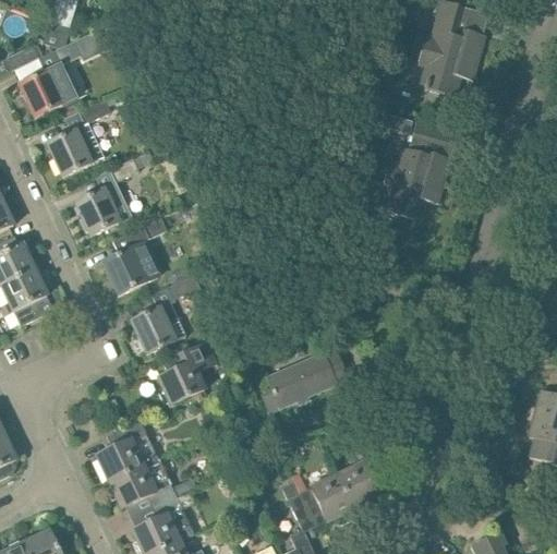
[(426,87),(450,94),(457,74),(473,79),(486,34),(459,26),(461,19),(465,20),(469,7),(446,0),(442,0),(435,23),(438,24),(435,35),(426,33),(419,59),(433,63),(426,87)]
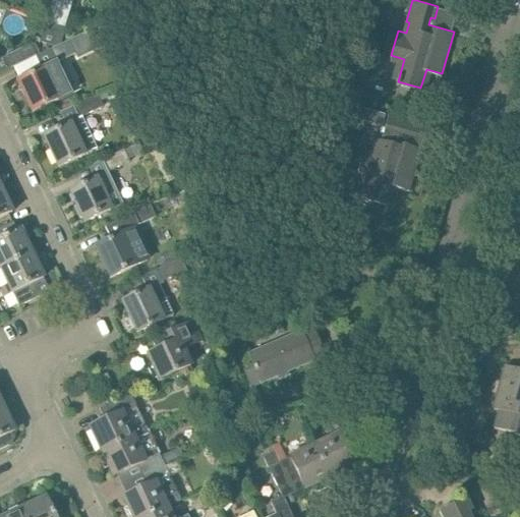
[(107,19),(47,48),(54,60),(58,58),(57,58),(77,49),(78,52),(115,36),(107,19)]
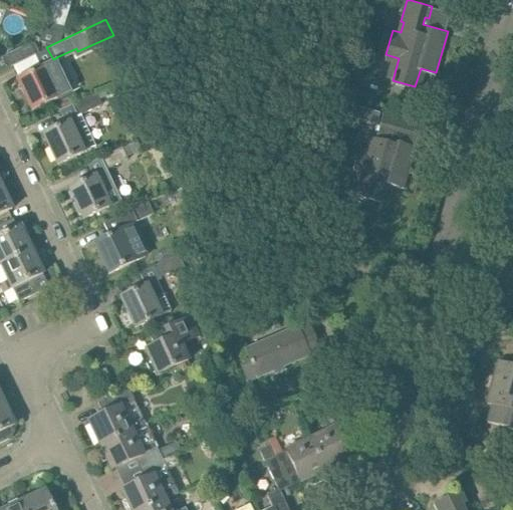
[(12,64),(36,52),(30,41),(6,52),(12,64)]
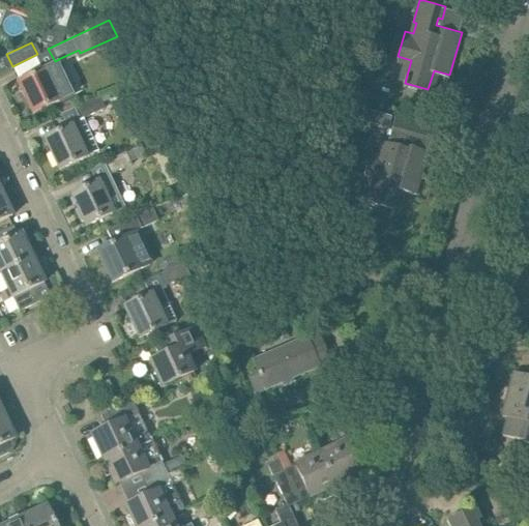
[(43,67),(19,79),(33,111),(74,91),(59,59),(55,61),(48,49),(37,54),(43,67)]
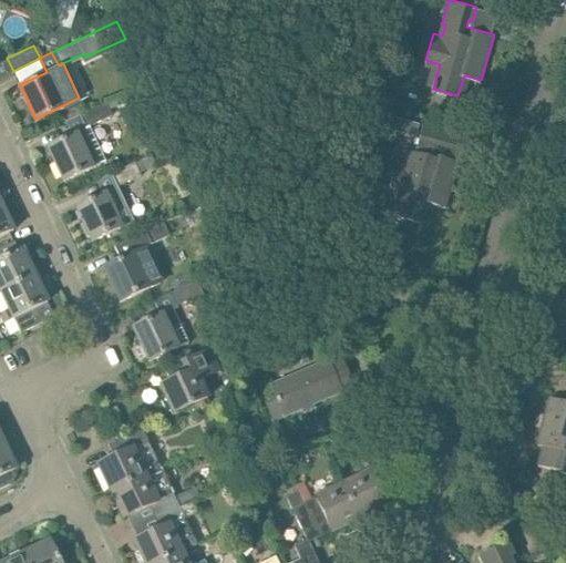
[(91,123),(113,113),(106,100),(80,112),(86,125),(91,123)]
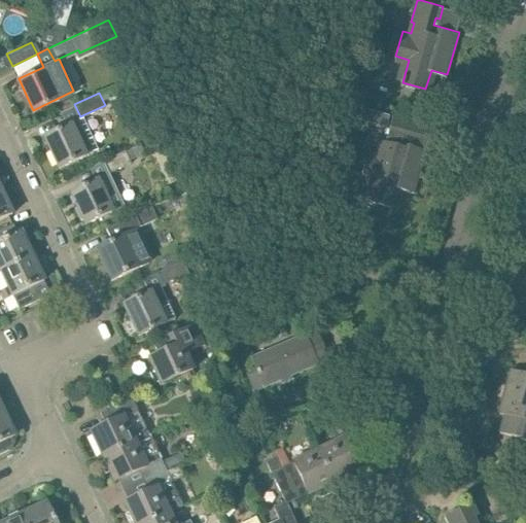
[(68,124),(44,134),(60,166),(86,153),(99,147),(84,114),(80,116),(74,104),(62,110),(68,124)]
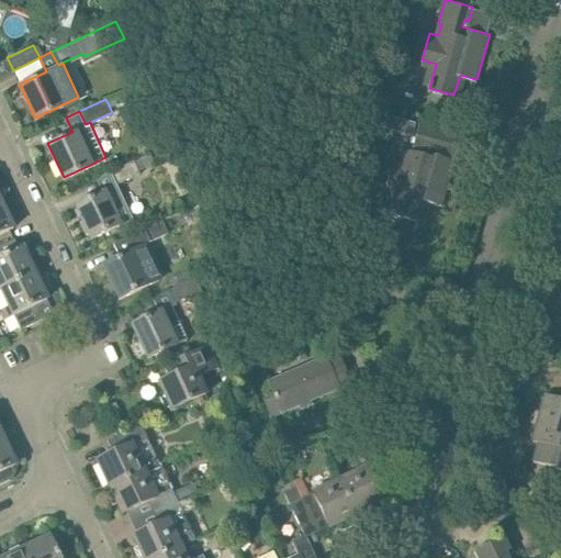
[(381,114),(378,127),(390,131),(392,116),(381,114)]
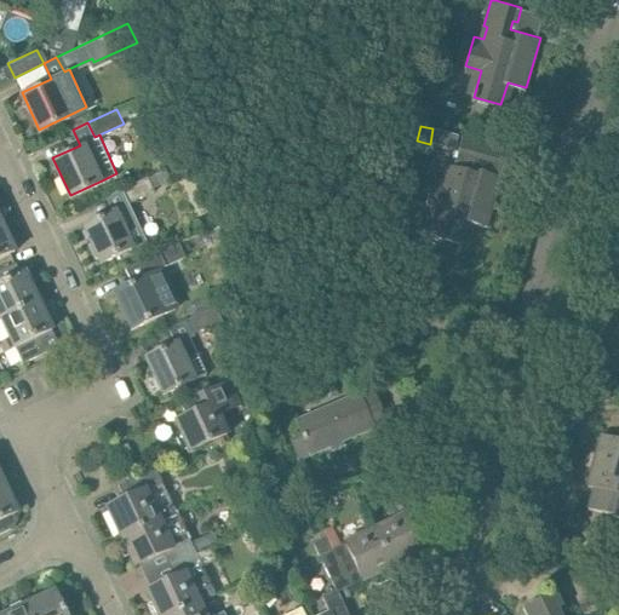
[(177,153),(187,148),(181,133),(171,138),(177,153)]
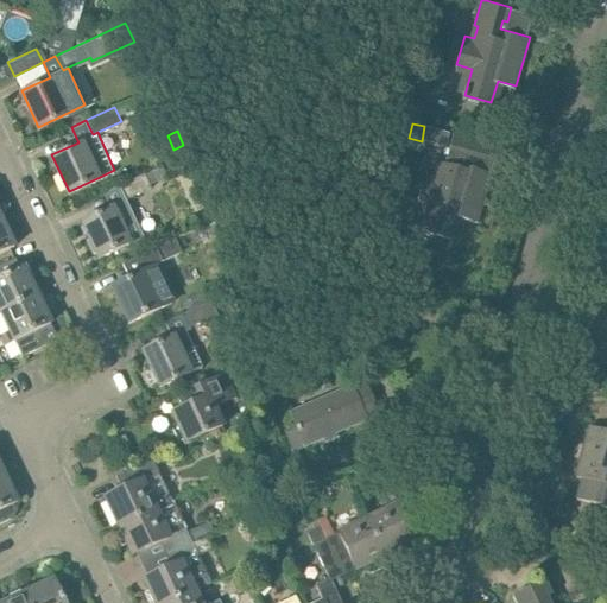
[(476,154),(481,139),(454,131),(446,160),(436,158),(432,171),(427,169),(418,197),(430,201),(432,205),(425,229),(454,236),(460,215),(478,221),(492,170),(461,162),(463,151),(476,154)]
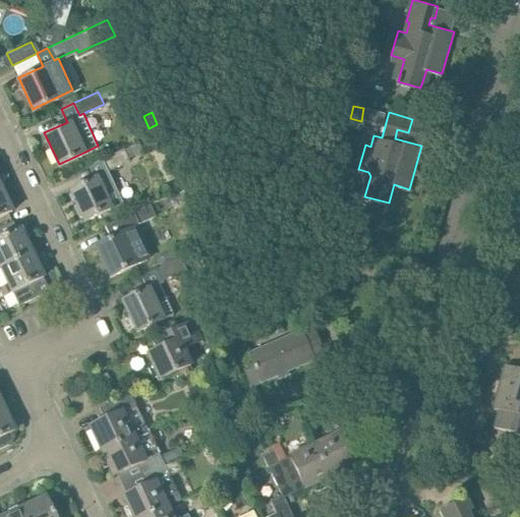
[(124,147),(103,157),(109,169),(129,159),(129,157),(124,147)]
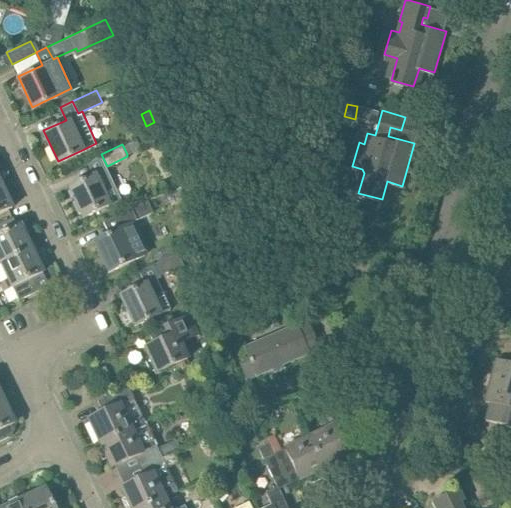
[(122,198),(113,179),(102,184),(96,172),(69,184),(84,215),(110,203),(122,198)]
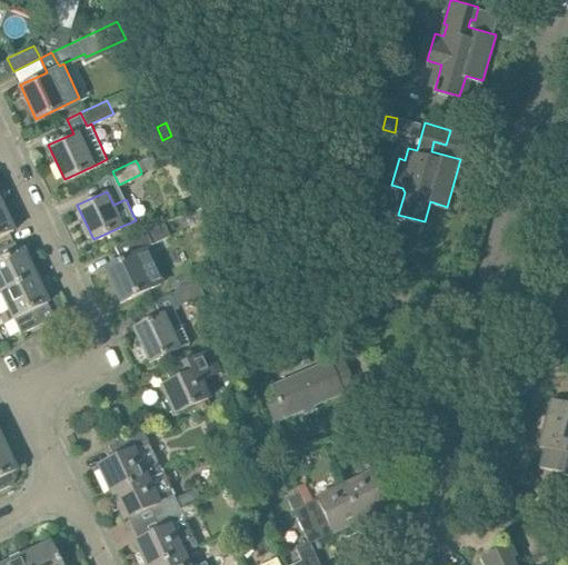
[(0,234),(15,228),(13,227),(7,214),(7,212),(7,211),(6,211),(1,202),(0,202),(0,234)]
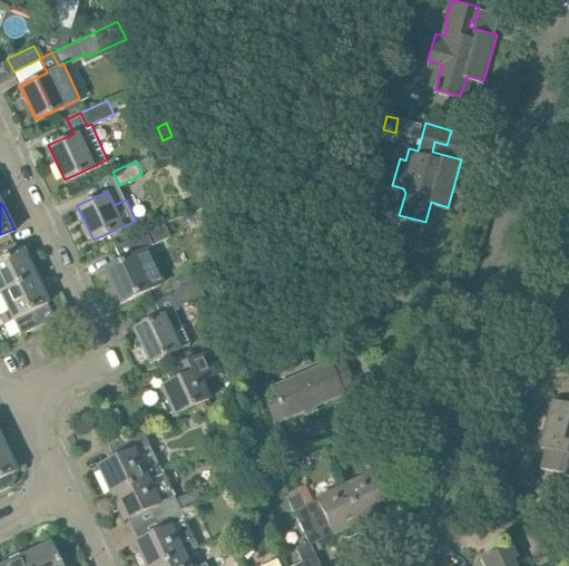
[(121,259),(106,266),(121,301),(150,286),(164,281),(147,245),(170,234),(165,221),(138,234),(115,245),(121,259)]
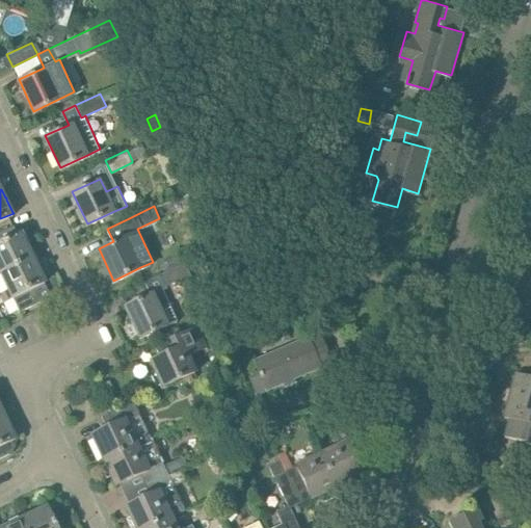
[(22,231),(18,233),(14,225),(0,230),(0,272),(1,272),(34,256),(33,255),(32,256),(22,233),(23,233),(22,231)]
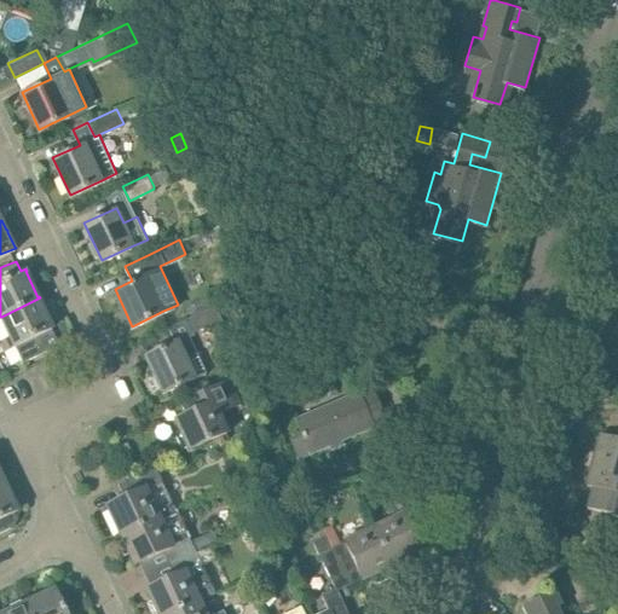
[(1,317),(15,345),(23,360),(61,342),(61,341),(59,341),(52,326),(53,326),(52,325),(51,325),(39,299),(40,299),(40,297),(1,317)]
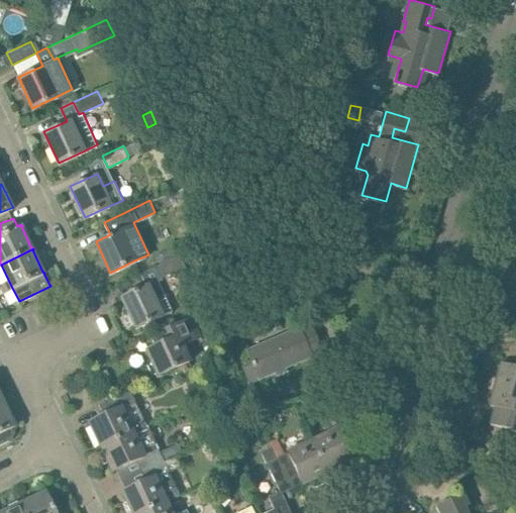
[(165,293),(159,280),(163,278),(162,276),(185,265),(180,253),(140,272),(146,284),(122,296),(136,327),(163,314),(174,309),(165,293)]
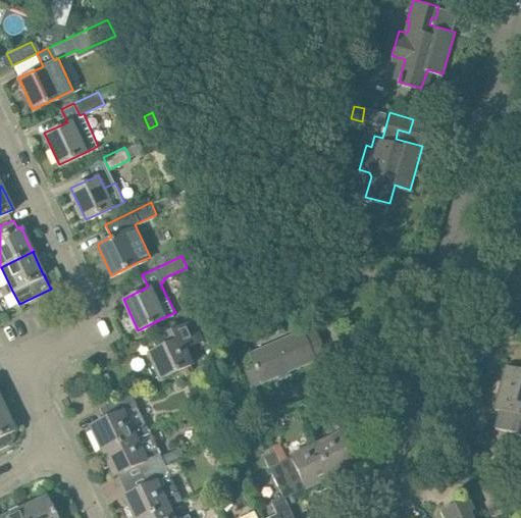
[(195,371),(191,362),(184,345),(203,337),(195,317),(151,338),(156,349),(148,353),(153,363),(149,365),(155,376),(159,374),(160,377),(172,372),(176,380),(186,376),(195,371)]
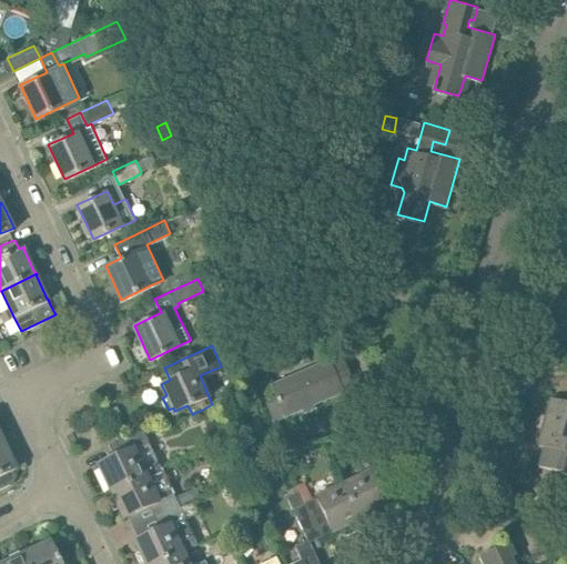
[(285,413),(355,384),(342,353),(272,383),(279,399),(267,403),(274,421),(286,416),(285,413)]
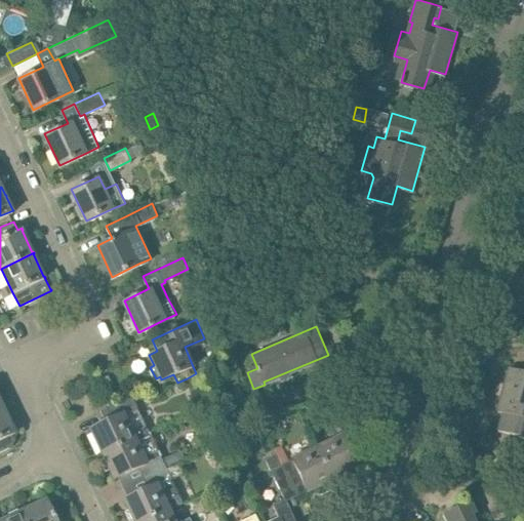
[(510,366),(498,409),(502,410),(498,428),(523,434),(523,369),(510,366)]
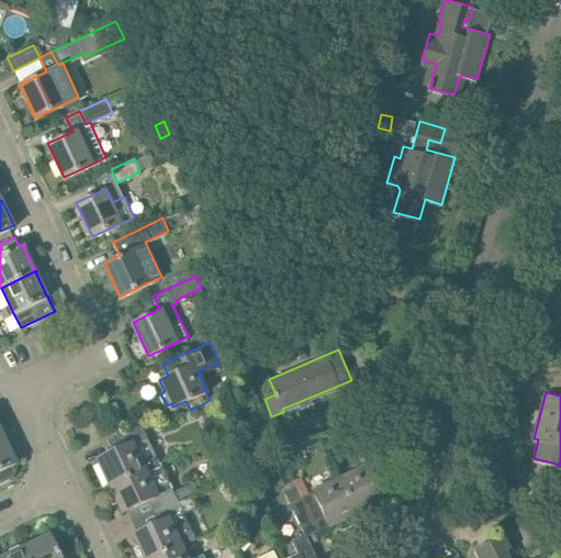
[(160,460),(153,445),(142,422),(118,434),(123,446),(98,458),(111,484),(160,460)]
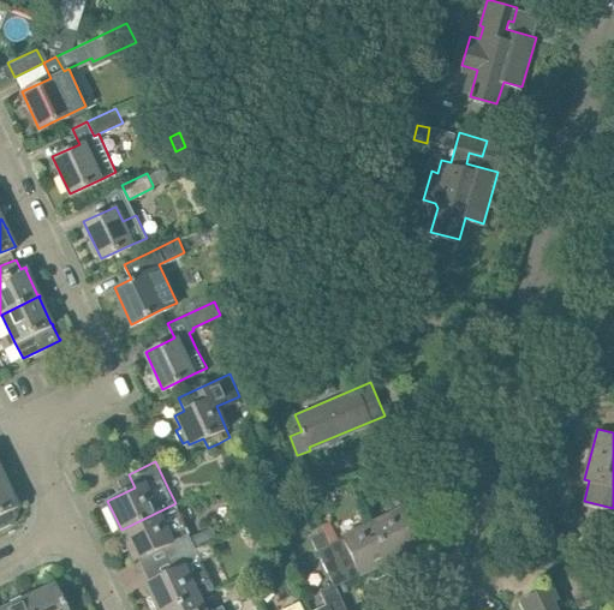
[(0,526),(13,520),(13,508),(19,506),(18,503),(17,504),(5,478),(5,477),(0,478),(0,526)]
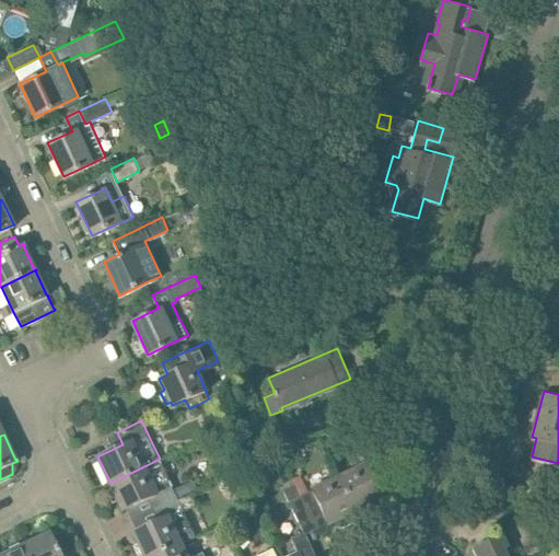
[(338,477),(354,510),(382,497),(369,472),(381,465),(370,442),(347,453),(354,470),(338,477)]
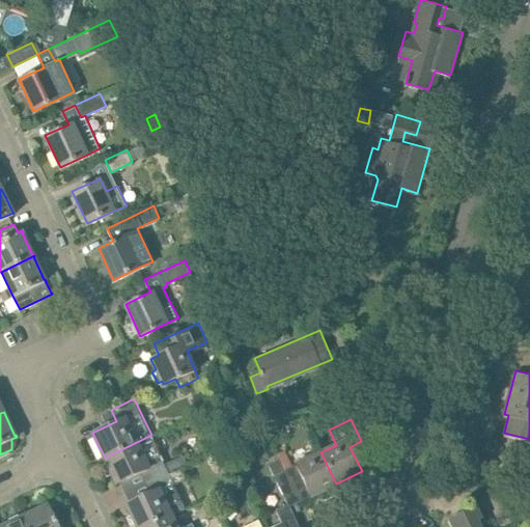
[(164,463),(162,459),(151,435),(105,458),(116,482),(141,472),(145,481),(187,462),(183,453),(164,463)]
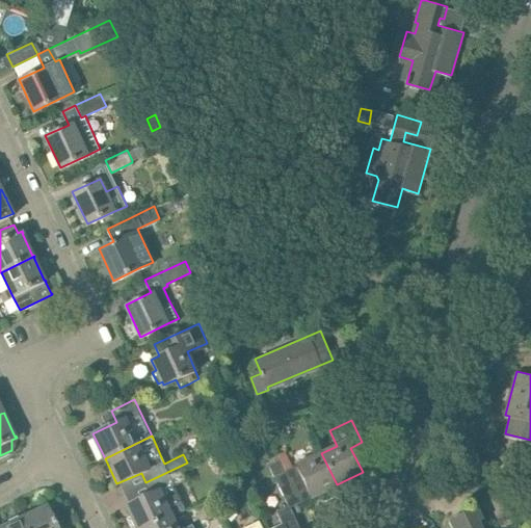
[(285,449),(277,452),(281,458),(297,492),(309,486),(312,495),(313,495),(313,496),(316,495),(320,493),(322,498),(325,499),(336,494),(337,490),(335,485),(337,484),(321,453),(293,466),(285,449)]
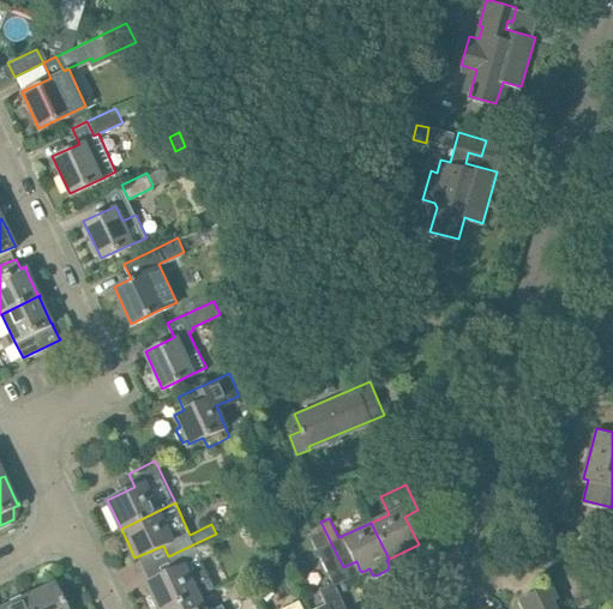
[(330,573),(343,567),(324,529),(311,535),(317,548),(318,547),(330,573)]
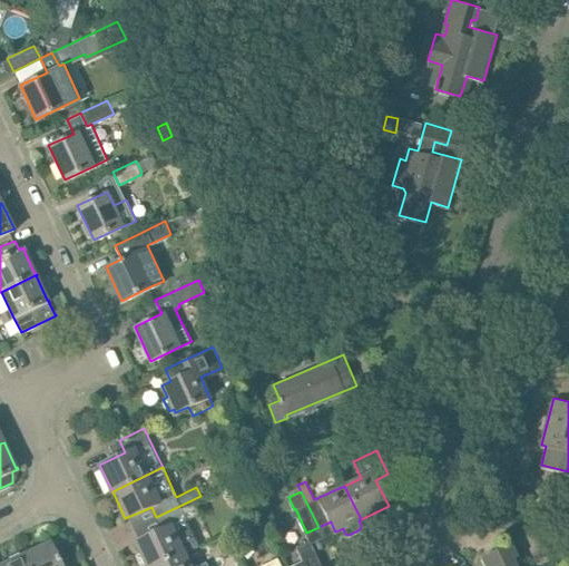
[(186,518),(182,507),(200,497),(200,496),(156,517),(162,528),(136,540),(147,565),(151,565),(198,544),(186,518)]
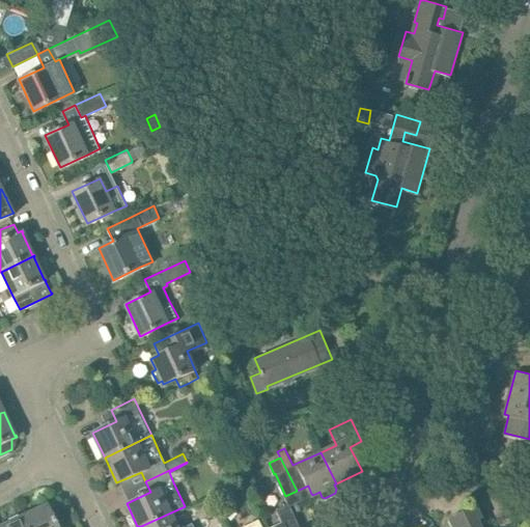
[(270,526),(301,526),(289,502),(276,508),(281,521),(270,526)]
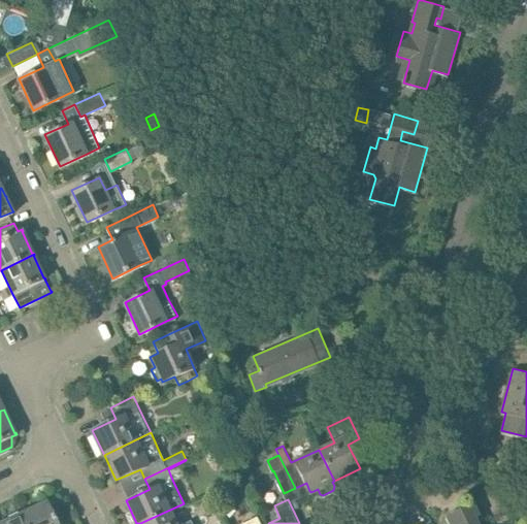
[(25,523),(57,523),(46,500),(35,505),(34,503),(19,511),(25,523)]
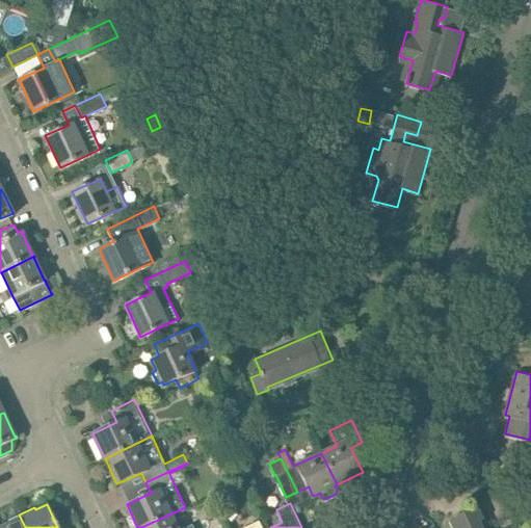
[(487,527),(478,506),(449,520),(452,527),(487,527)]
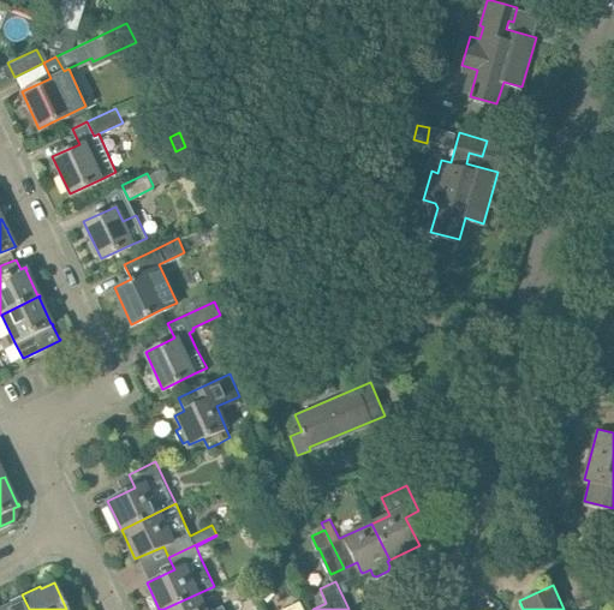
[(207,609),(204,609),(197,594),(214,586),(164,609),(226,609),(224,602),(207,609)]
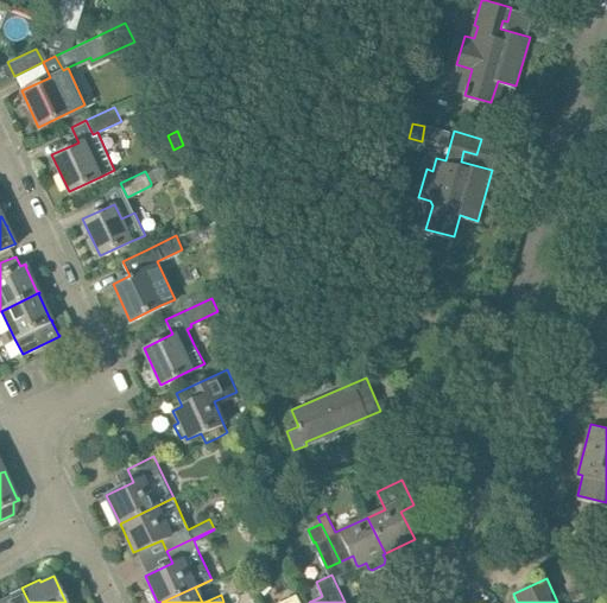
[(0,602),(29,602),(21,588),(4,596),(6,598),(0,601),(0,602)]
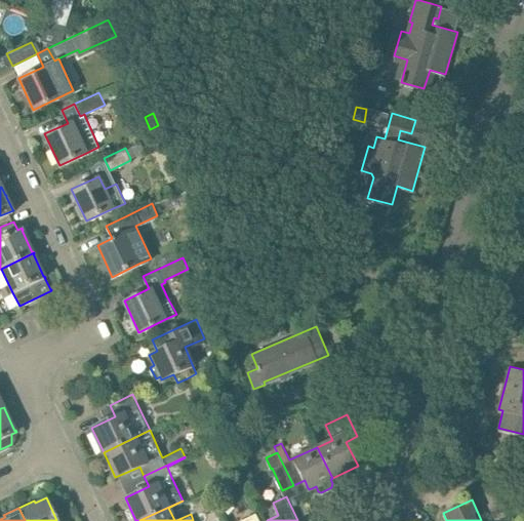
[(267,520),(266,520),(259,520),(255,512),(237,520),(267,520)]
